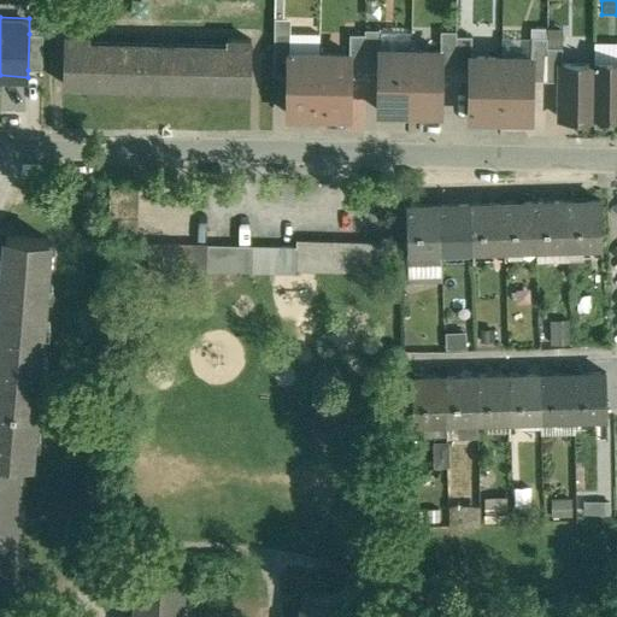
[(383,29),(366,29),(366,34),(368,34),(366,72),(381,72),(381,50),(382,50),(383,33),(383,29)]
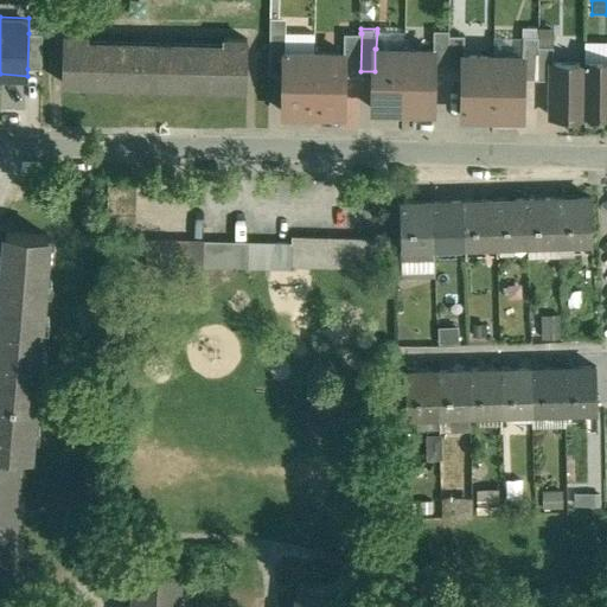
[(451,31),(435,30),(435,50),(436,50),(435,72),(449,72),(451,36),(451,31)]
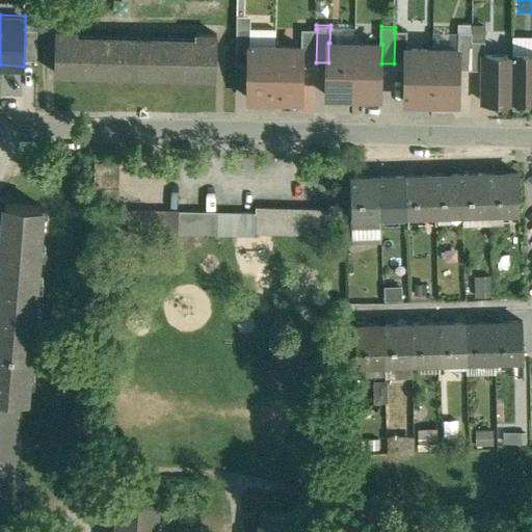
[(251,28),(238,28),(237,64),(249,65),(250,45),(251,45),(251,28)]
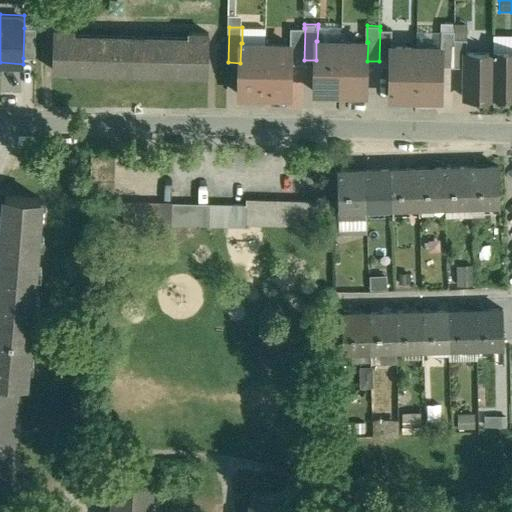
[(342,28),(318,27),(317,41),(342,41),(342,28)]
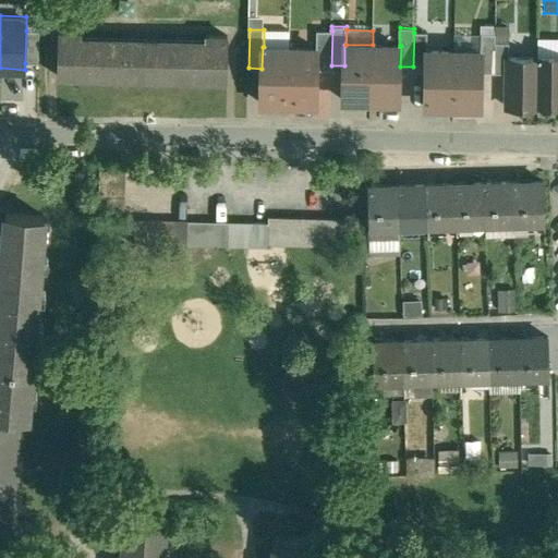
[(40,31),(26,31),(25,63),(39,63),(40,31)]
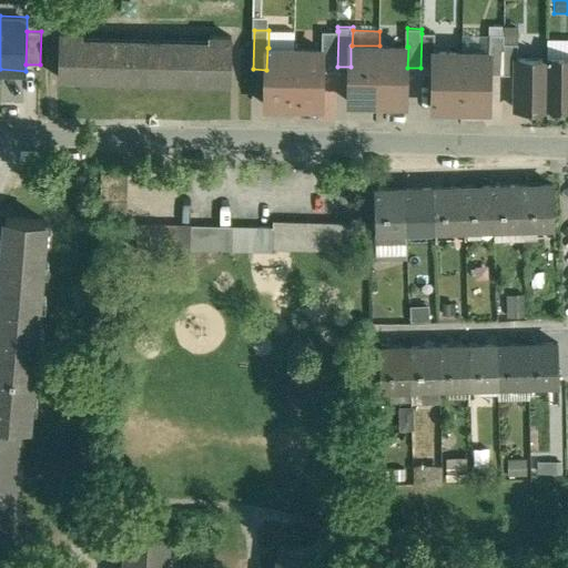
[(337,31),(324,31),(323,49),(324,49),(324,71),(337,71),(337,67),(338,31),(337,31)]
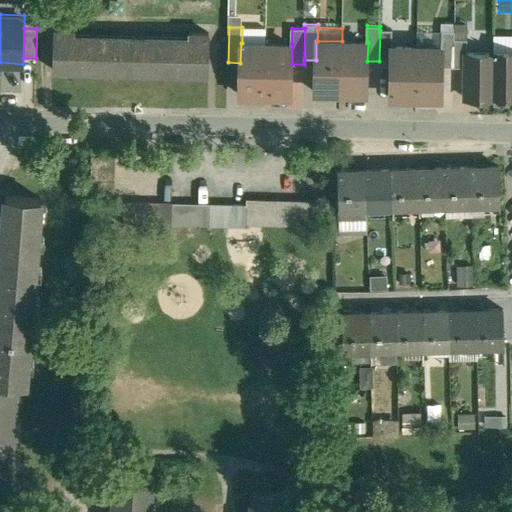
[(135,43),(77,41),(77,30),(57,29),(56,70),(77,70),(77,69),(190,72),(190,74),(210,74),(211,33),(191,33),(191,44),(146,43),(146,36),(135,36),(135,43)]
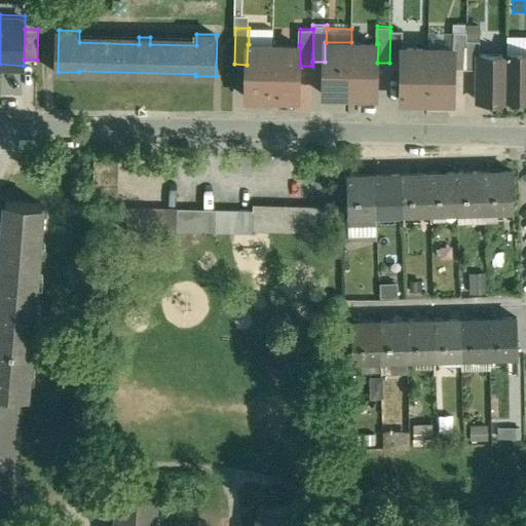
[(404,31),(390,31),(389,63),(389,67),(402,67),(403,48),(404,47),(404,31)]
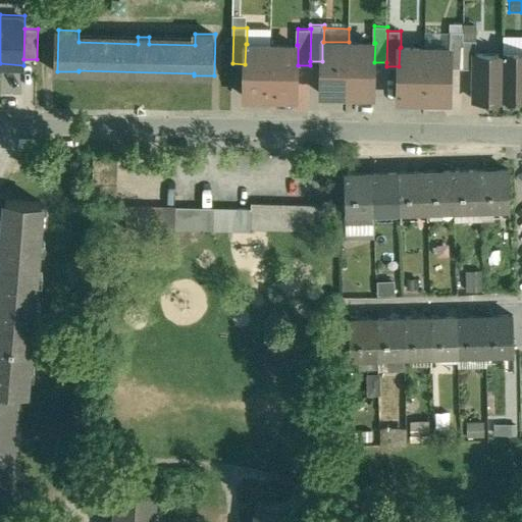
[(464,32),(451,32),(451,35),(451,48),(452,48),(452,68),(464,68),(464,40),(464,32)]
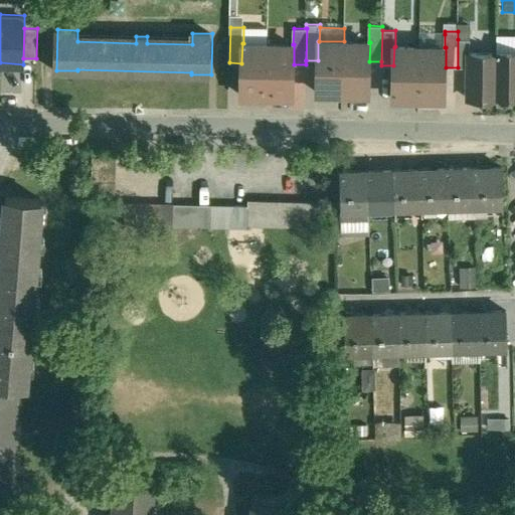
[(445,34),(420,33),(419,47),(445,47),(445,34)]
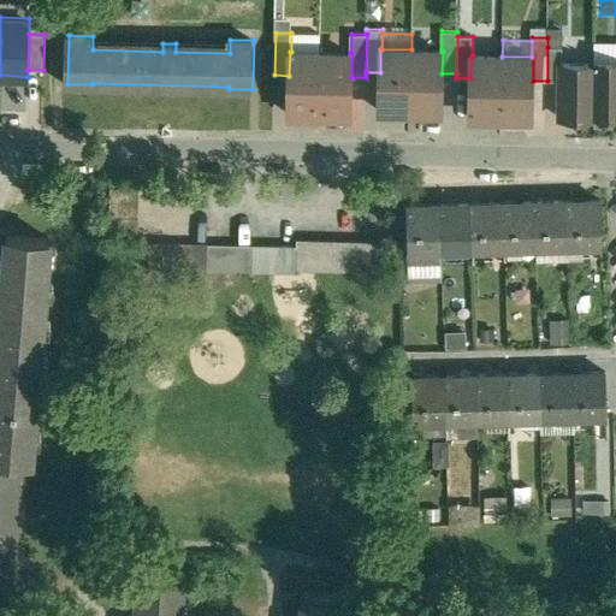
[(563,47),(548,47),(548,81),(562,81),(562,64),(563,64),(563,47)]
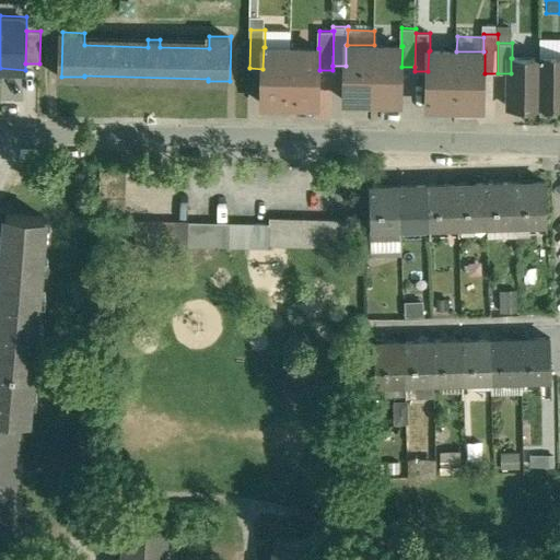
[(347,45),(346,45),(346,66),(346,101),(373,101),(374,45),(347,45)]
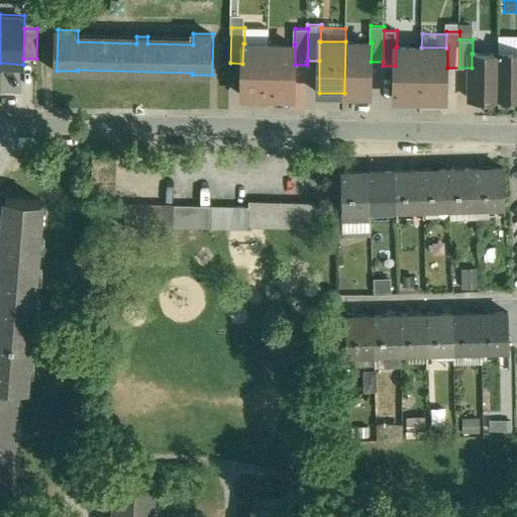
[(371,42),(345,41),(344,93),(371,94),(371,62),(372,42),(371,42)]
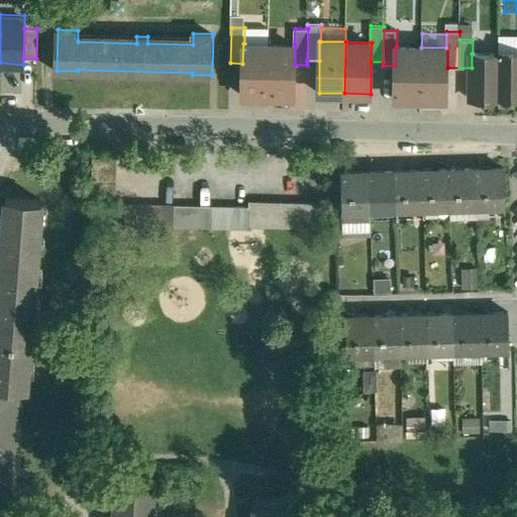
[(244,43),(243,43),(242,64),(242,95),(268,96),(269,44),(244,43)]
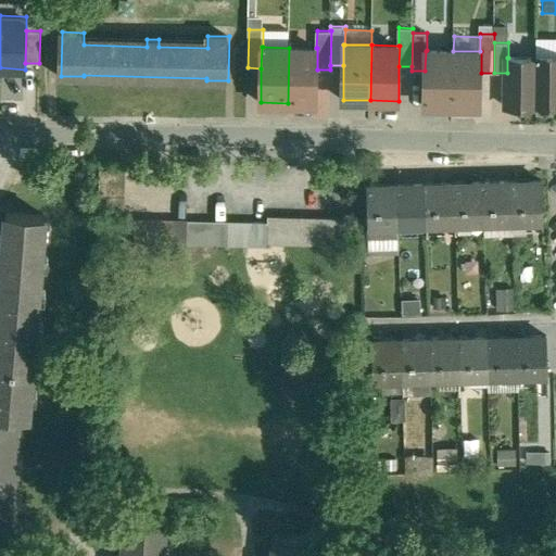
[(316,48),(289,48),(288,103),(316,103),(317,70),(317,48),(316,48)]
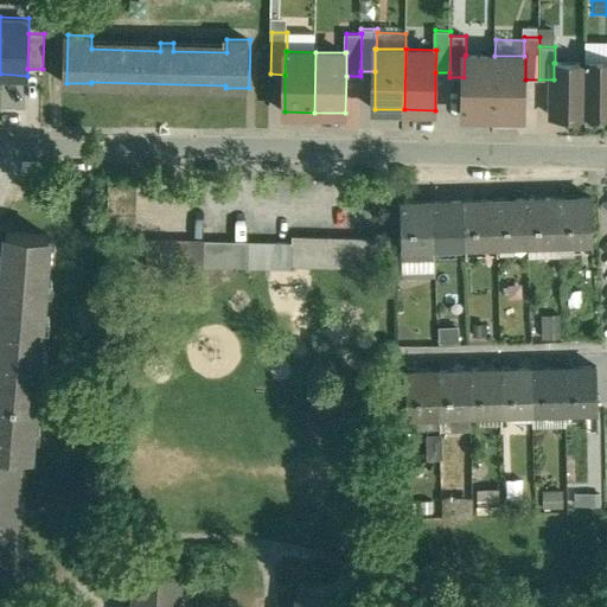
[(466,55),(465,56),(464,77),(464,115),(493,116),(494,56),(466,55)]
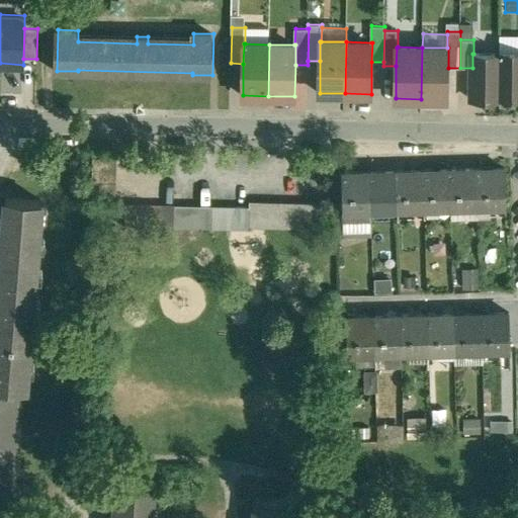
[(447,48),(422,48),(421,99),(447,99),(448,68),(448,48),(447,48)]
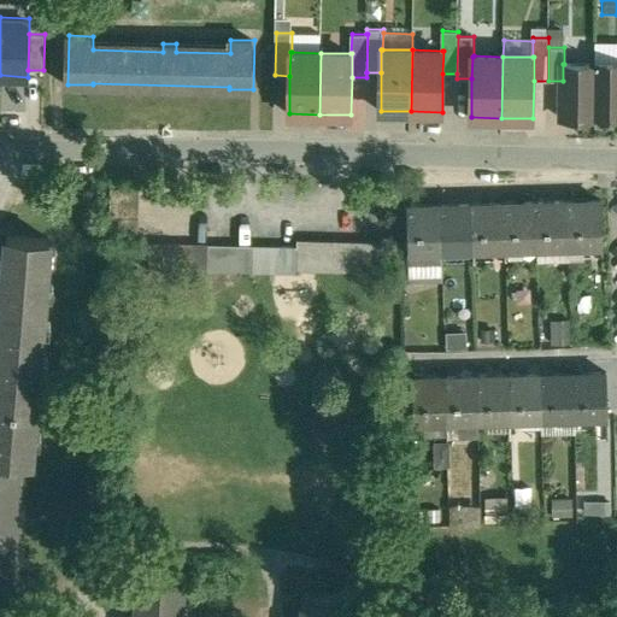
[(616,62),(594,62),(594,64),(595,64),(594,117),(595,117),(616,117),(616,62)]
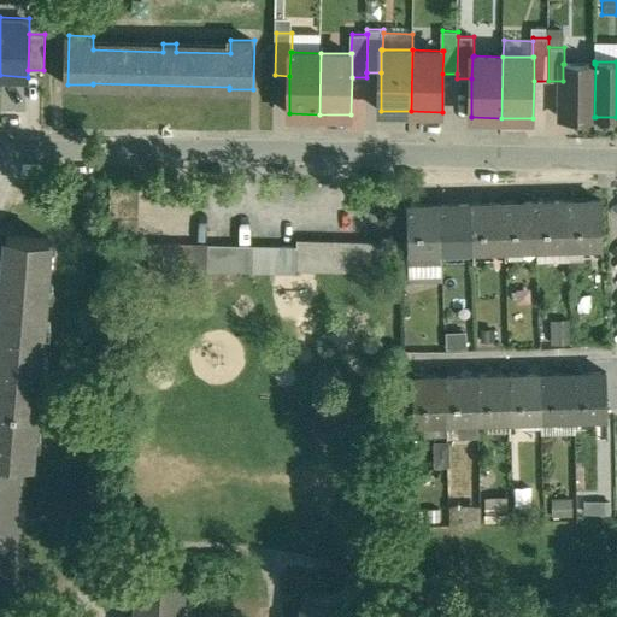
[(564,64),(563,64),(563,81),(562,119),(595,119),(595,117),(594,117),(595,64),(594,64),(564,64)]
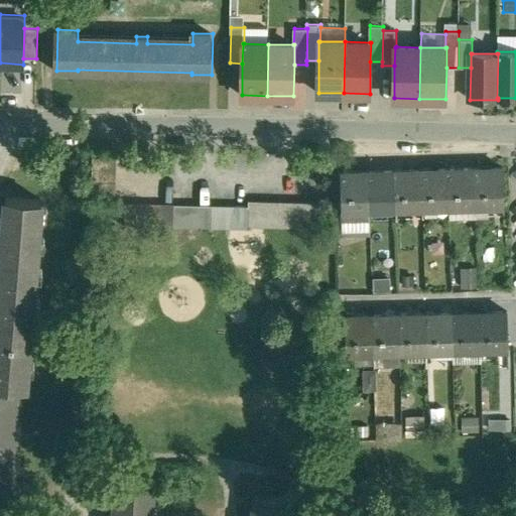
[(118,157),(94,157),(93,169),(117,169),(118,157)]
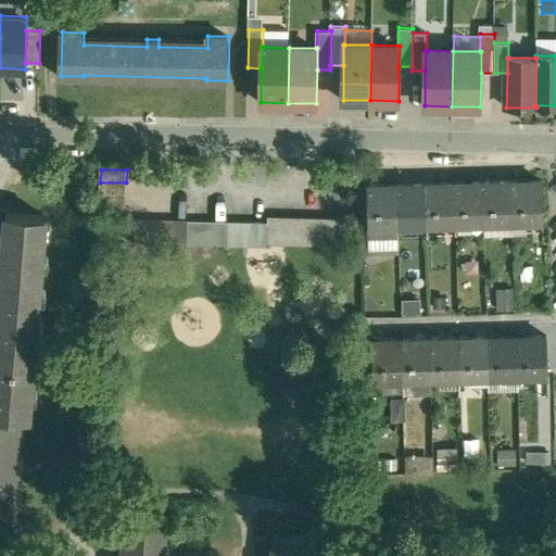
[(543,180),(513,181),(514,222),(544,222),(543,180)]
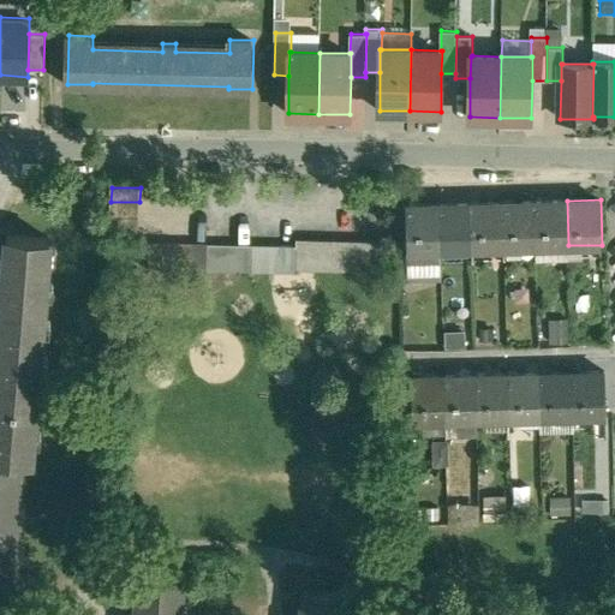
[(537,246),(536,201),(503,202),(505,248),(537,246)]
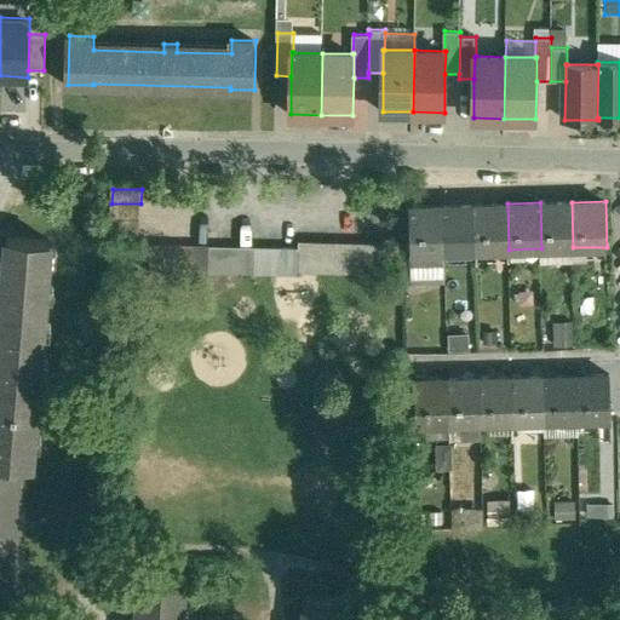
[(573,247),(572,202),(540,202),(541,248),(573,247)]
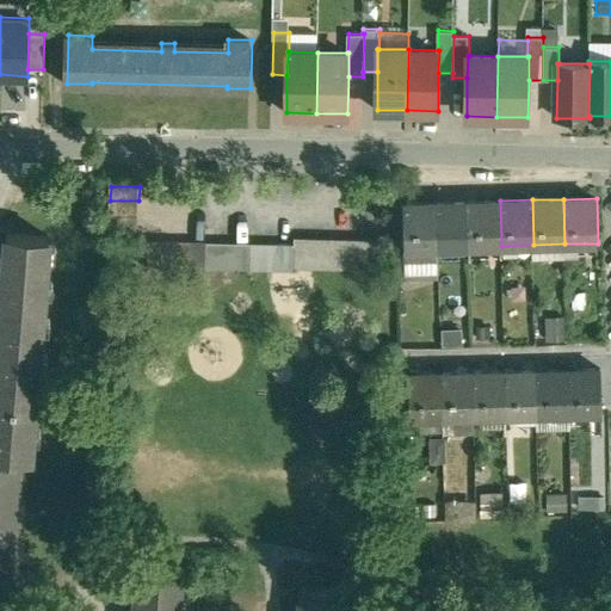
[(139,201),(110,201),(110,215),(139,215),(139,201)]
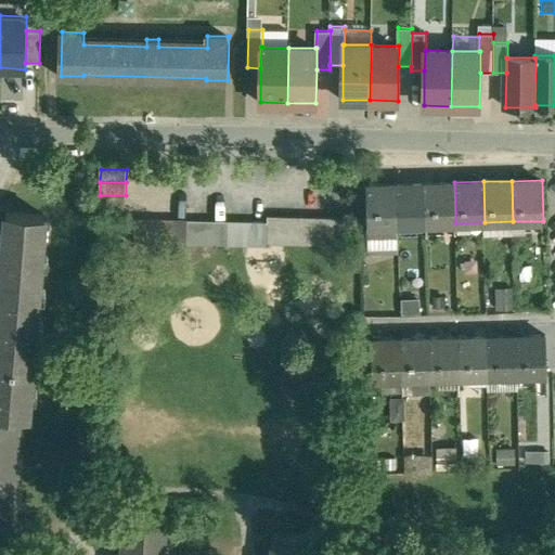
[(454,182),(426,183),(427,224),(455,223),(454,182)]
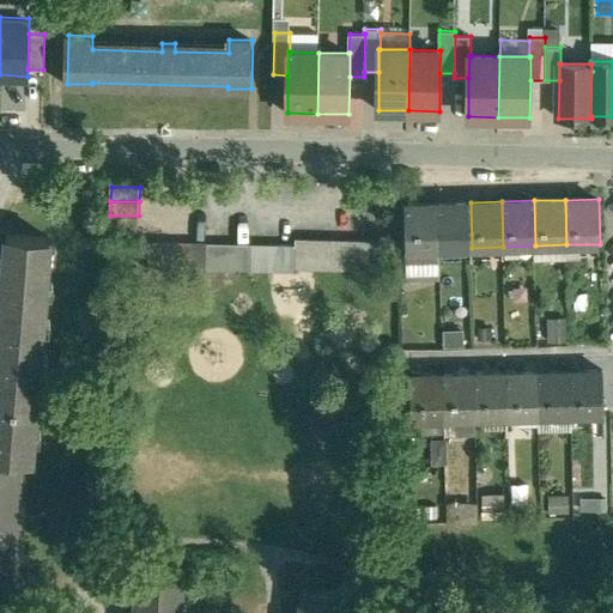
[(472,248),(471,202),(438,204),(439,248),(472,248)]
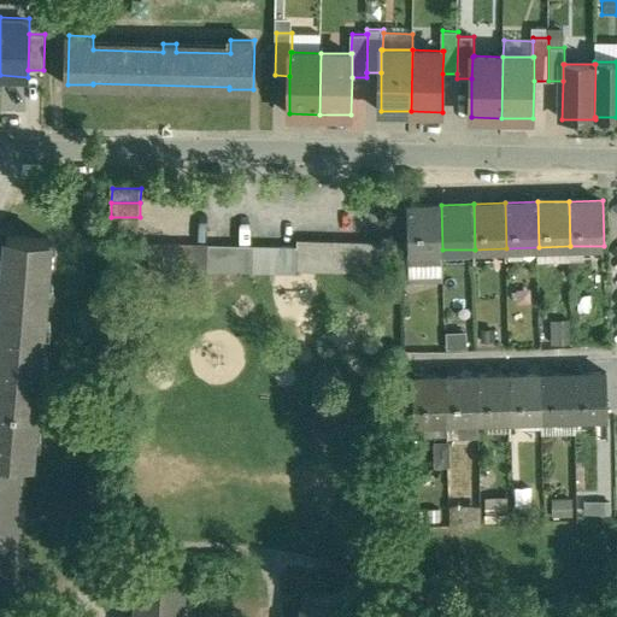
[(441,205),(409,205),(410,251),(442,250),(441,205)]
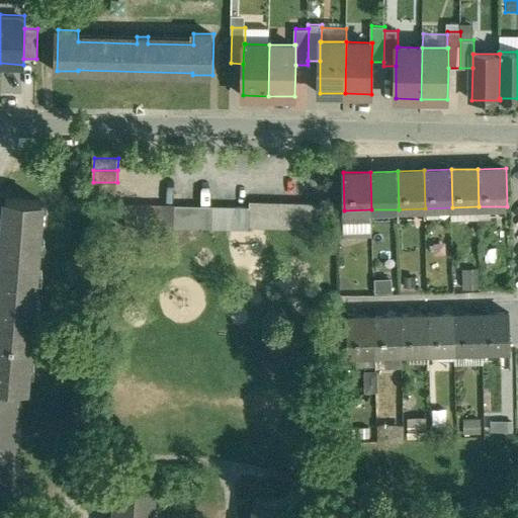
[(117,182),(93,182),(93,194),(117,194),(117,182)]
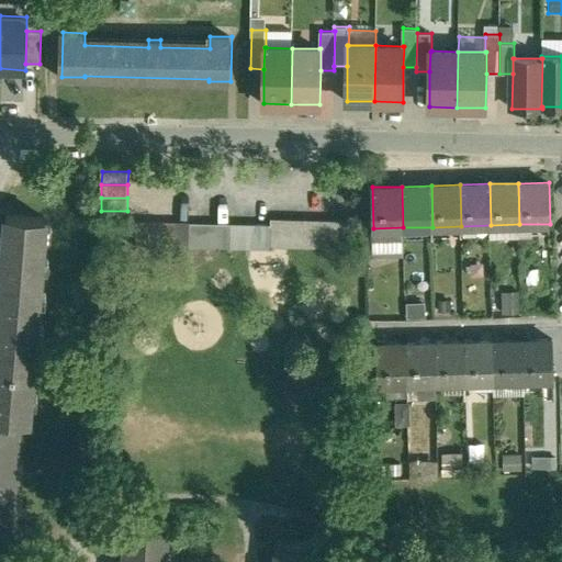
[(0,557),(14,558),(20,423),(30,423),(46,220),(7,216),(3,245),(2,245),(2,256),(3,256),(0,300),(0,557)]
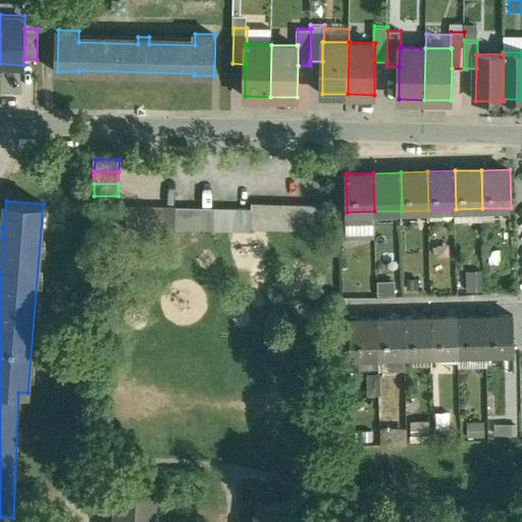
[(322,205),(252,204),(252,208),(252,227),(322,229),(322,205)]
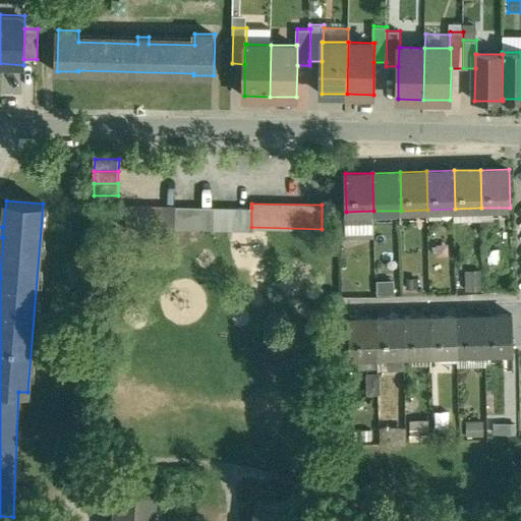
[(139,205),(127,205),(126,229),(138,229),(139,205)]
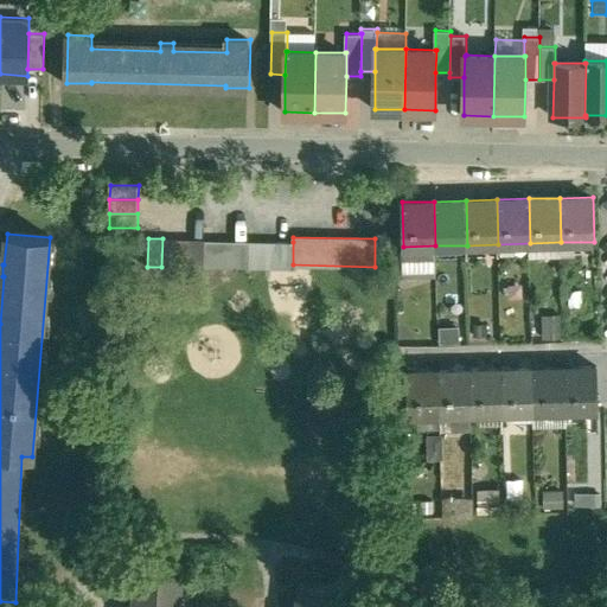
[(177,238),(163,238),(161,267),(176,267),(177,238)]
